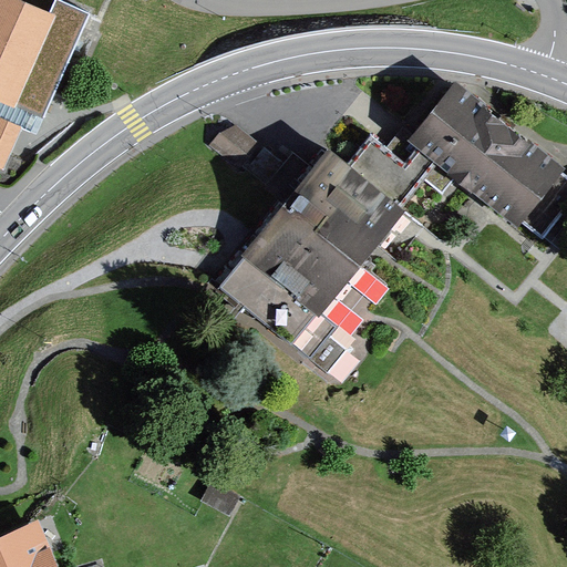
[(37,85),(26,110),(43,117),(90,12),(61,0),(54,0),(49,12),(20,0),(0,0),(0,99),(13,105),(23,80),(37,85)]
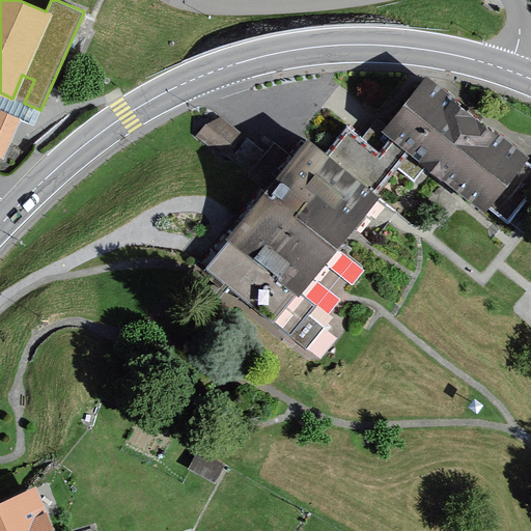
[(507,222),(530,192),(530,164),(428,83),(391,130),(380,122),(364,139),(346,124),(324,154),(308,141),(288,164),(270,148),(266,154),(247,176),(267,192),(204,268),(308,353),(329,327),(310,311),(315,306),(298,291),(397,168),(414,182),(430,161),(507,222)]
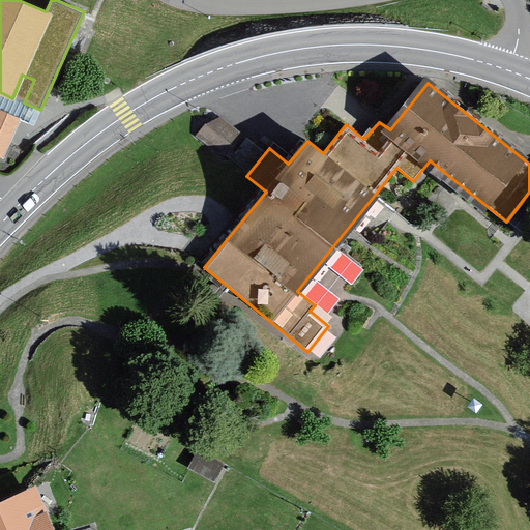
[(0,110),(0,155),(2,157),(20,119),(0,110)]
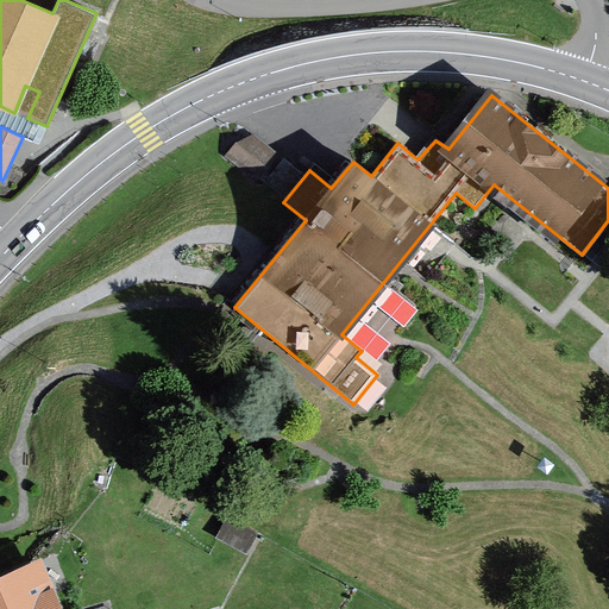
[(276,157),(250,136),(237,143),(228,154),(259,179),(276,157)]
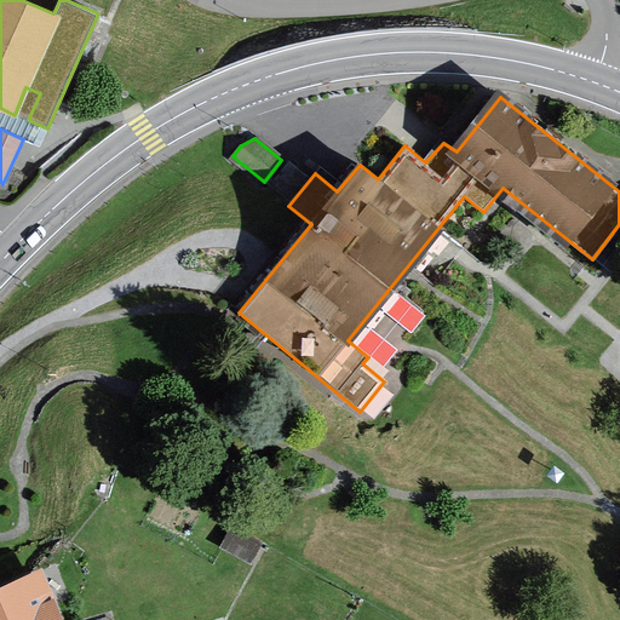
[(288,161),(267,189),(288,206),(310,179),(288,161)]
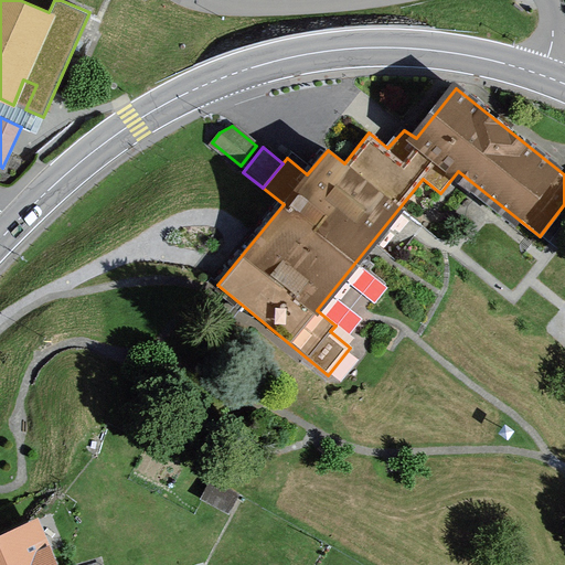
[(49,564),(30,519),(0,531),(0,564),(49,564)]
